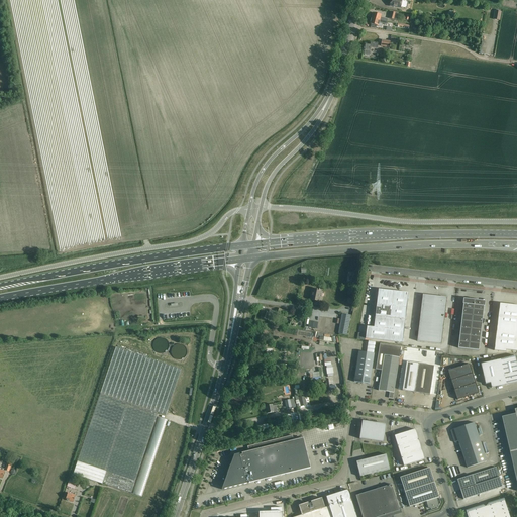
[(390,6),(395,7),(400,8),(402,0),(409,1),(408,0),(390,0),(390,2),(390,3),(389,5),(390,6)]
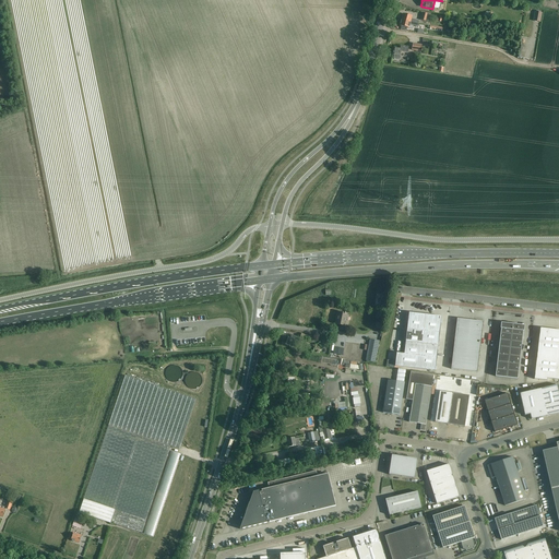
[(420,21),(429,23),(430,15),(421,13),(420,21)]
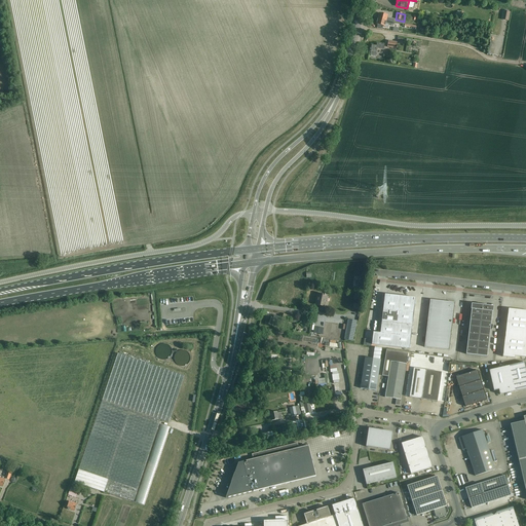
[(379,13),(377,19),(393,23),(393,21),(395,20),(387,19),(387,15),(379,13)]
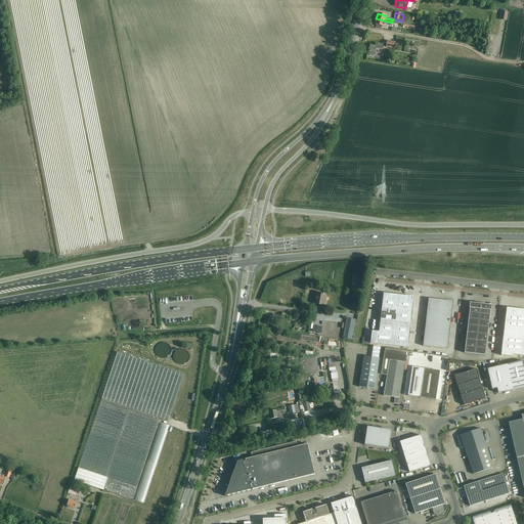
[(392,23),(376,18),(375,25),(376,25),(375,29),(381,30),(382,27),(387,28),(387,25),(391,26),(392,23)]
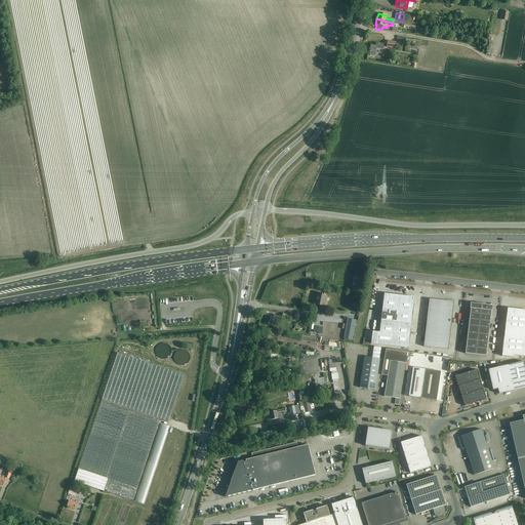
[(368,51),(370,52),(369,55),(370,55),(374,56),(375,56),(375,52),(376,52),(376,49),(382,50),(384,45),(375,44),(374,46),(369,45),(369,48),(368,48),(367,50),(368,51)]
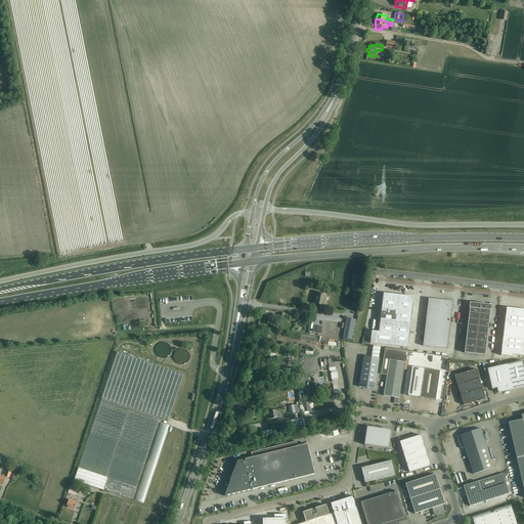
[(320,309),(324,310),(325,304),(323,304),(325,295),(317,293),(315,300),(314,300),(314,304),(321,305),(320,309)]
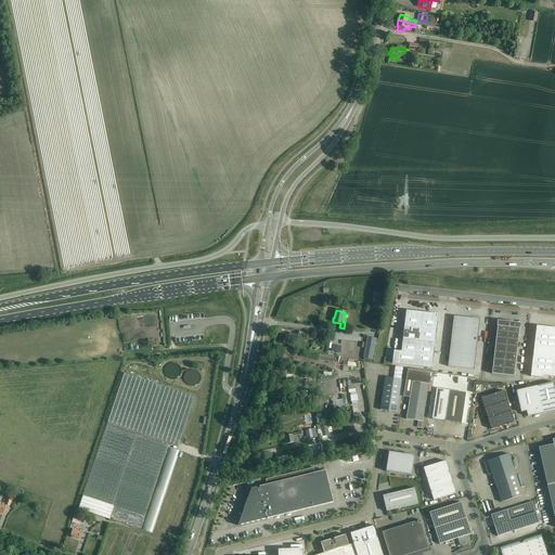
[(394,350),(392,364),(431,369),(433,368),(433,364),(435,348),(435,345),(435,343),(436,339),(438,321),(438,317),(438,314),(405,311),(405,312),(405,318),(403,336),(402,339),(402,340),(402,345),(401,351),(394,350)]
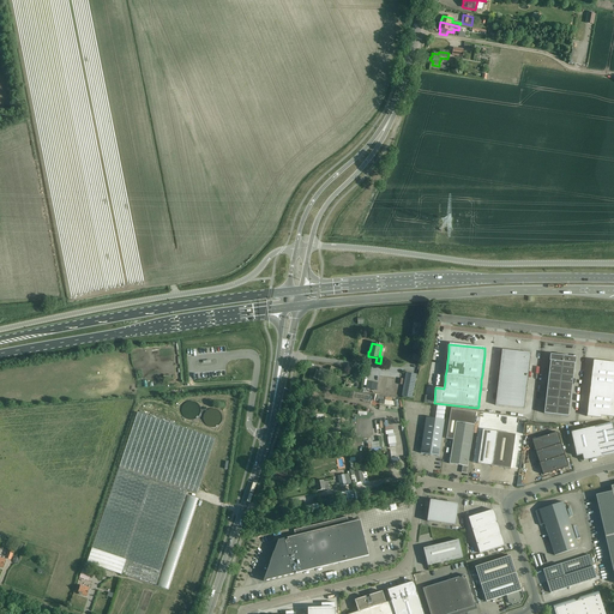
[(516,351),(501,350),(500,361),(499,373),(498,384),(497,395),(495,405),(510,408),(524,409),(525,398),(527,387),(528,375),(529,365),(530,354),(516,351)]
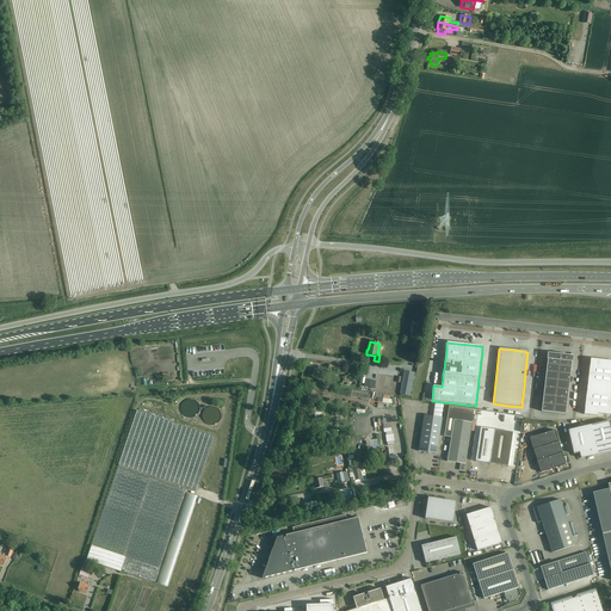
[(541,412),(566,414),(572,357),(548,355),(541,412)]
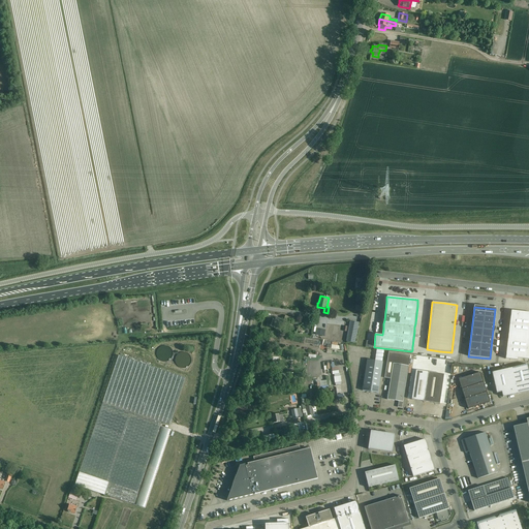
[(511,311),(505,359),(518,361),(518,359),(528,360),(528,312),(512,311),(511,311)]
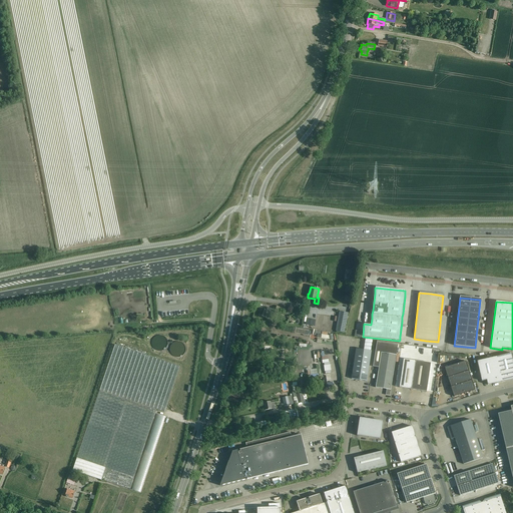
[(266,311),(261,309),(259,316),(266,319),(268,313),(274,315),(276,312),(279,313),(279,312),(282,314),(284,309),(277,307),(276,311),(267,308),(266,311)]
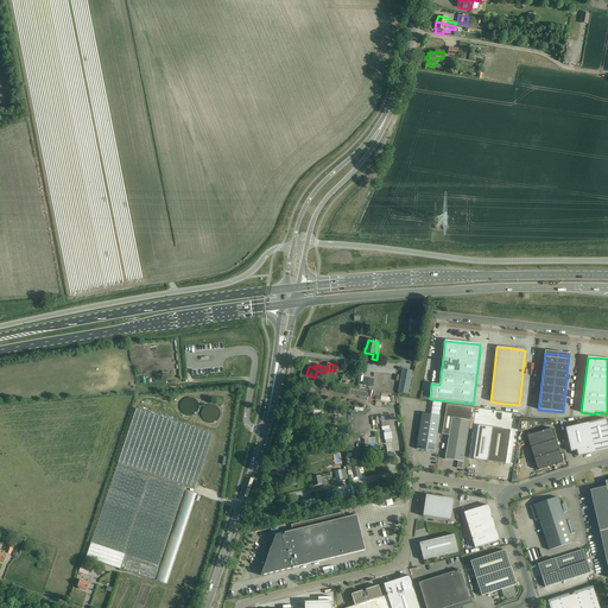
[(398,393),(407,394),(412,371),(403,369),(398,393)]
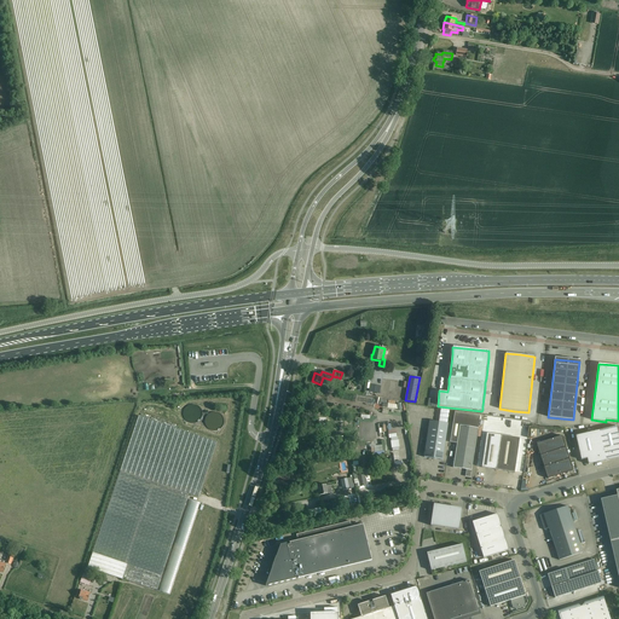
[(457,444),(453,462),(453,468),(467,470),(466,476),(470,478),(480,417),(455,412),(450,443),(457,444)]
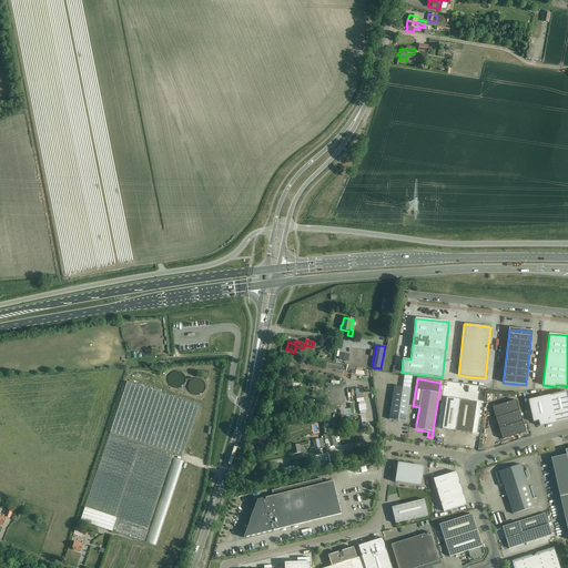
[(128,381),(110,433),(80,521),(112,531),(112,530),(144,541),(173,454),(182,457),(200,405),(128,381)]
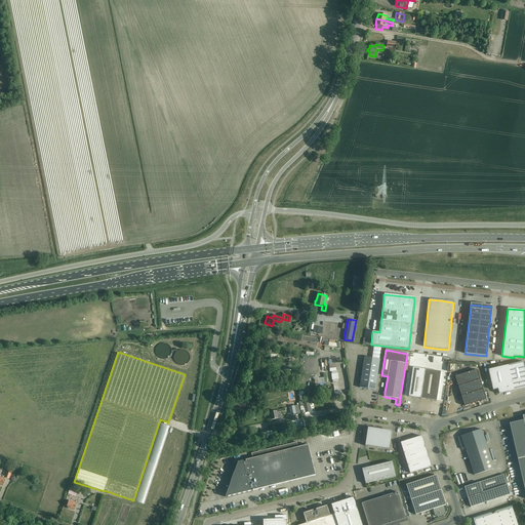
[(360,388),(368,390),(375,391),(379,360),(364,357),(360,388)]
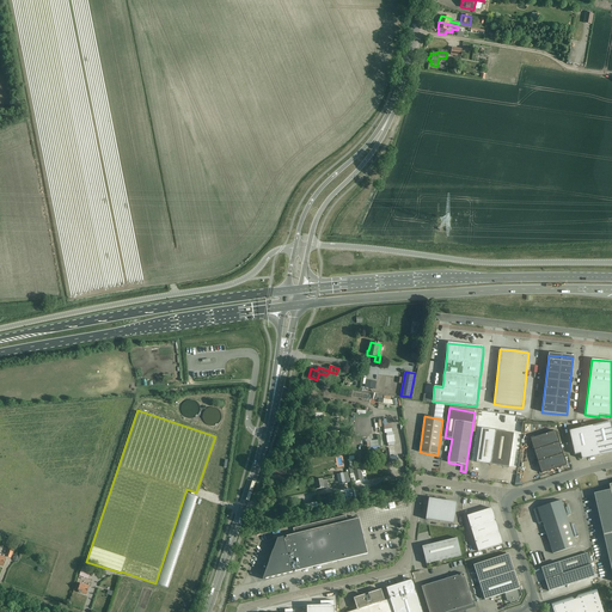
[(611,452),(611,430),(610,422),(593,426),(599,456),(611,452)]
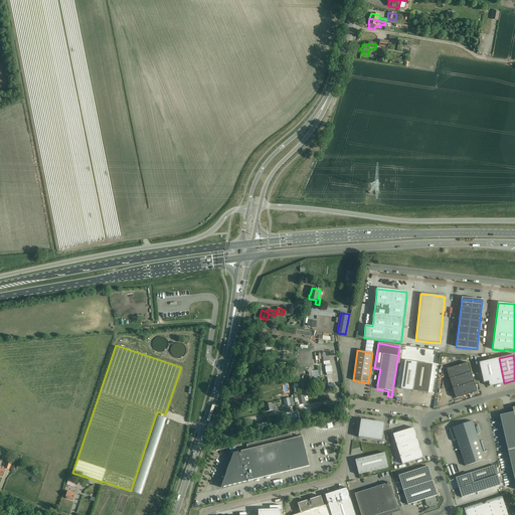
[(504,383),(499,358),(479,363),(483,383),(488,382),(489,386),(504,383)]
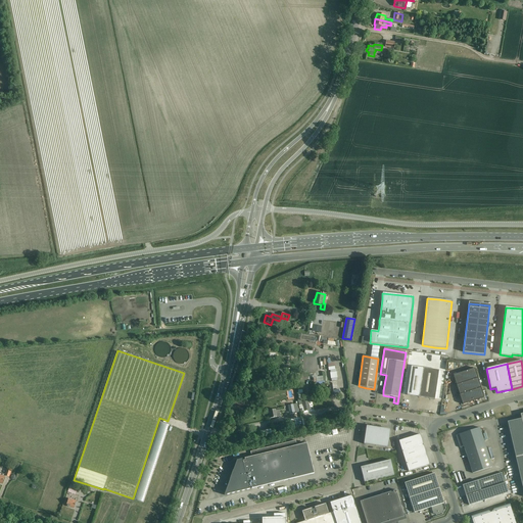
[(411,367),(408,390),(407,395),(434,399),(439,371),(411,367)]
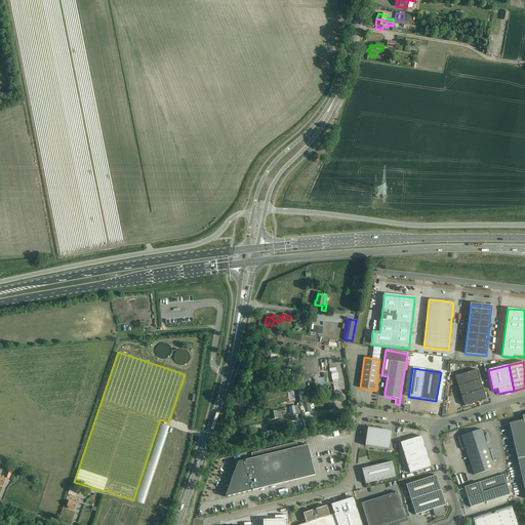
[(477,370),(458,375),(455,376),(465,406),(486,399),(477,370)]
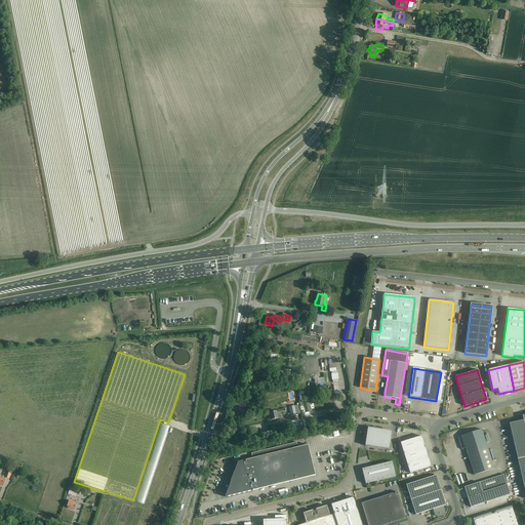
[(318,376),(313,377),(314,379),(315,384),(317,384),(317,387),(326,386),(325,385),(327,384),(326,373),(323,374),(324,382),(318,384),(317,379),(319,378),(318,376)]
